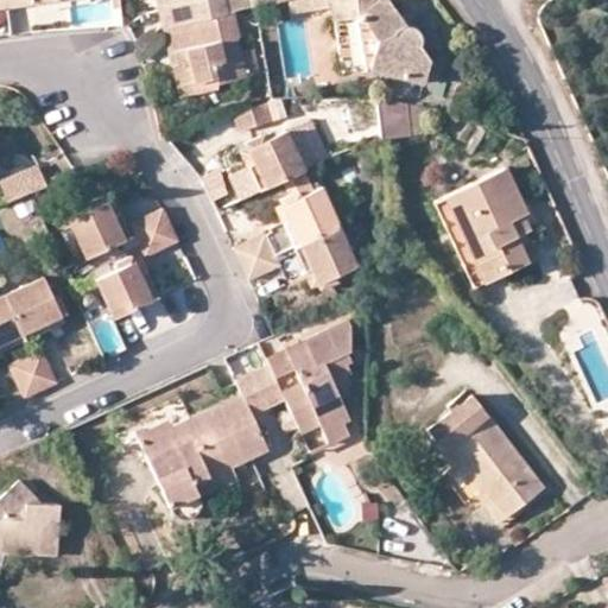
[(162,0),(164,5),(157,5),(164,30),(225,14),(221,0),(162,0)]
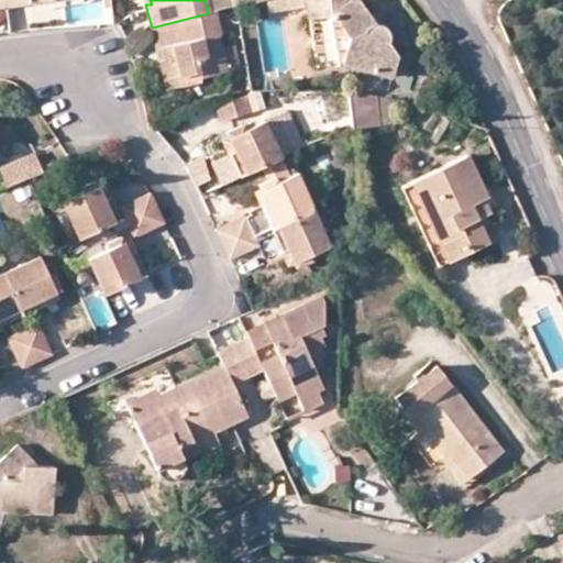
[(267,0),(269,12),(286,10),(285,0),(267,0)]
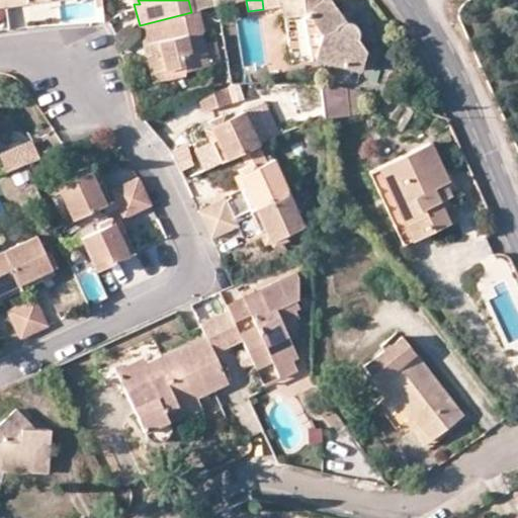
[(262,0),(263,9),(281,8),(283,19),(292,17),(287,0),(262,0)]
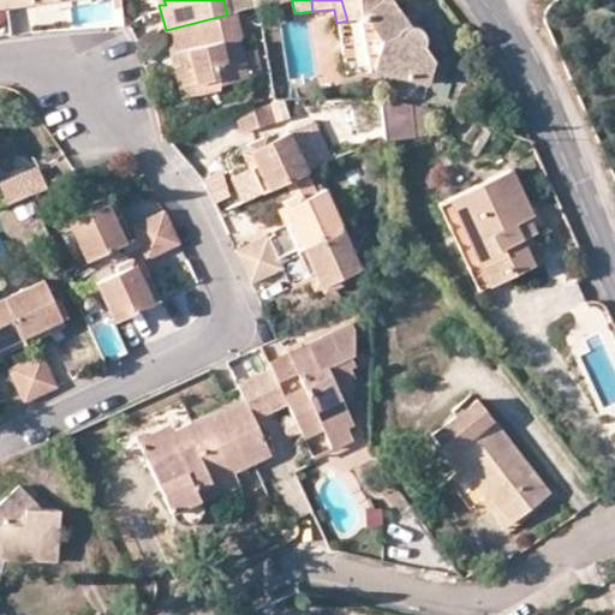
[(390,0),(341,0),(347,21),(359,19),(362,18),(380,41),(372,70),(428,84),(435,63),(423,48),(424,36),(421,31),(411,27),(404,17),(390,0)]
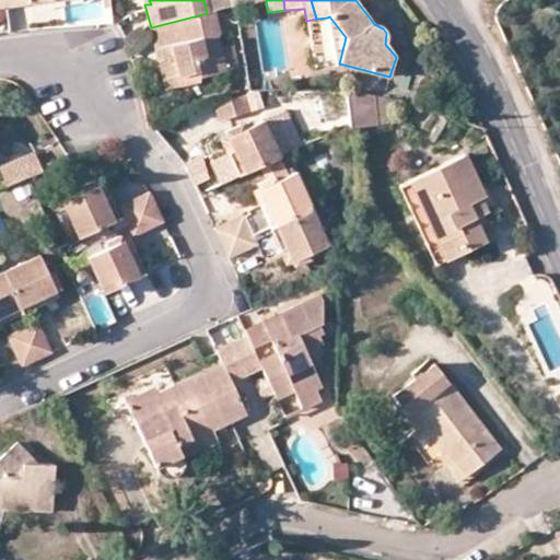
[(155,48),(162,46),(166,59),(159,62),(164,80),(177,78),(179,86),(200,82),(199,78),(225,71),(216,36),(220,35),(214,12),(207,13),(151,27),(155,48)]
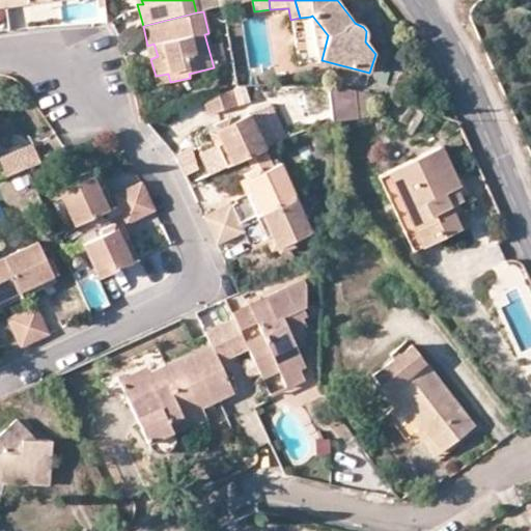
[(353,11),(348,15),(355,23),(363,27),(353,11)]
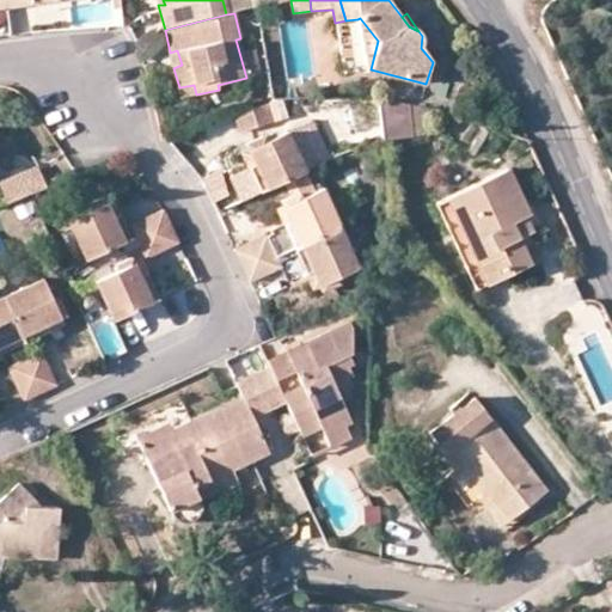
[(371,69),(378,41),(360,18),(357,19),(367,69),(371,69)]
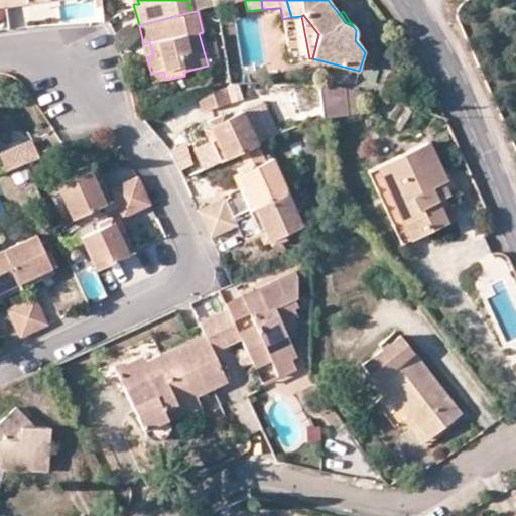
[(149,42),(143,44),(146,57),(153,54),(149,42)]
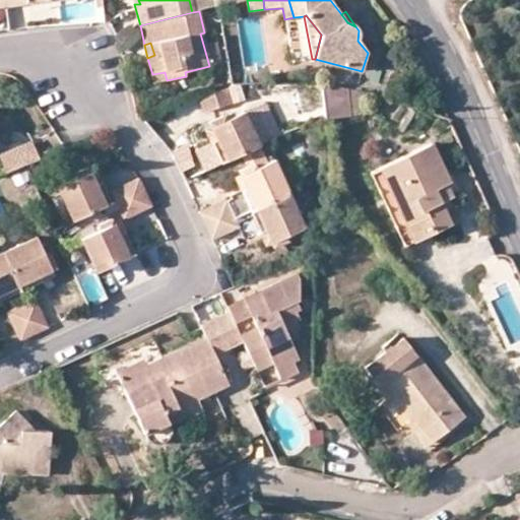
[(152,74),(153,83),(167,80),(165,72),(152,74)]
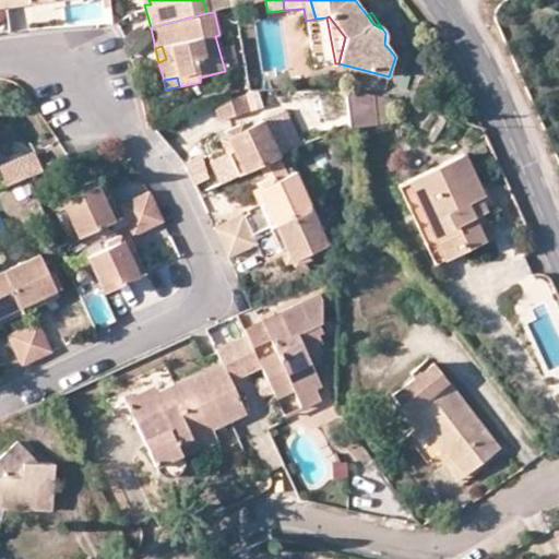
[(347,122),(380,123),(380,92),(347,91),(347,122)]
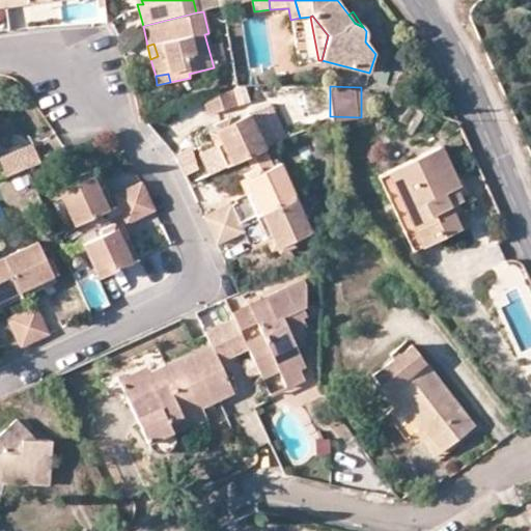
[(240,104),(233,87),(203,99),(210,114),(240,104)]
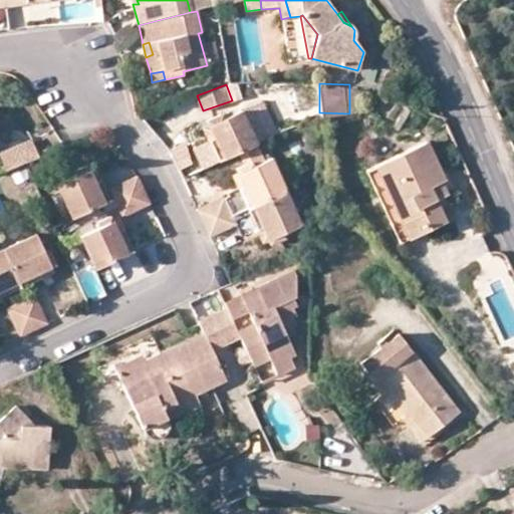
[(259,145),(243,110),(225,118),(221,114),(206,122),(209,126),(224,160),(259,145)]
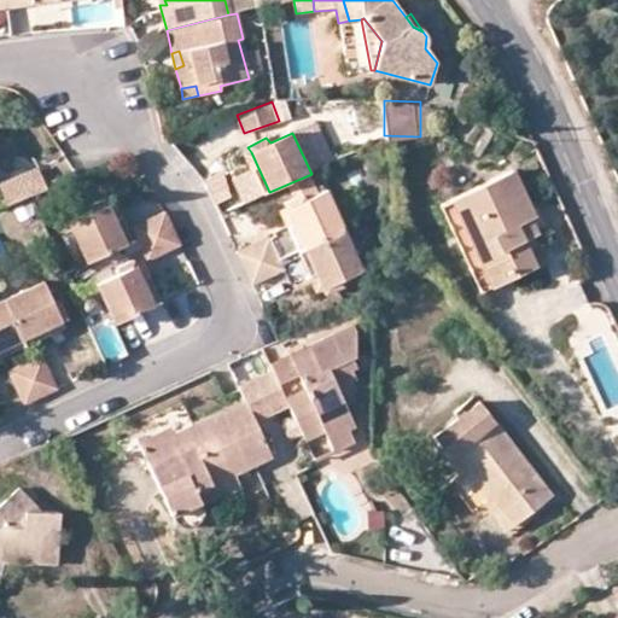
[(262,196),(269,192),(251,152),(245,155),(262,196)]
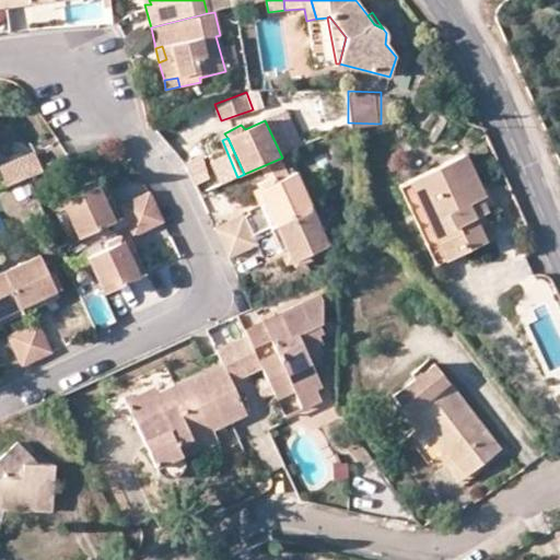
[(1,167),(8,185),(27,178),(72,159),(69,154),(41,166),(35,153),(1,167)]
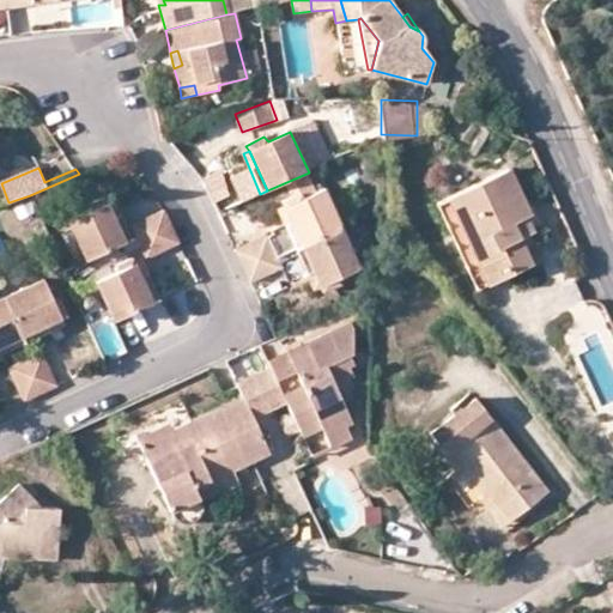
[(528,265),(517,241),(510,226),(526,217),(529,216),(507,170),(448,201),(486,285),(528,265)]
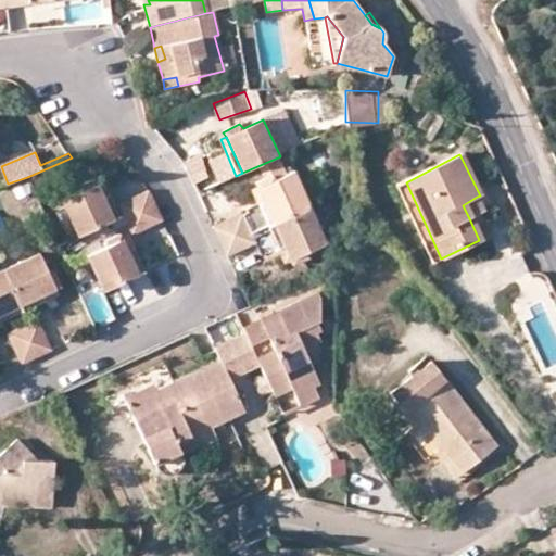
[(256,184),(257,187),(275,224),(313,206),(297,171),(275,179),(274,175),(256,184)]
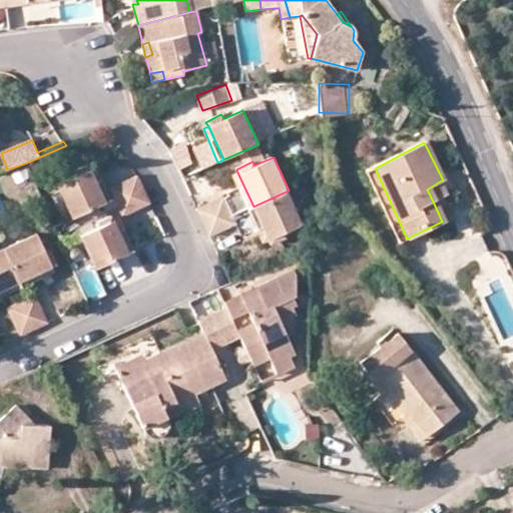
[(72,218),(104,203),(89,171),(87,166),(73,173),(75,178),(57,185),(72,218)]
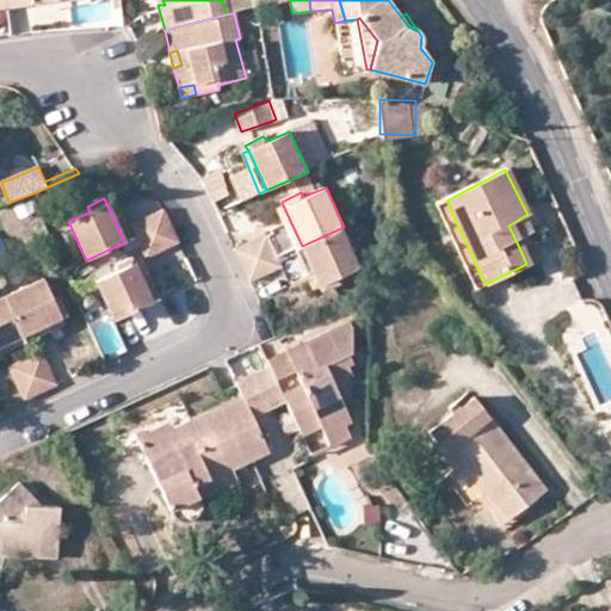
[(124,242),(131,239),(115,199),(106,204),(124,242)]
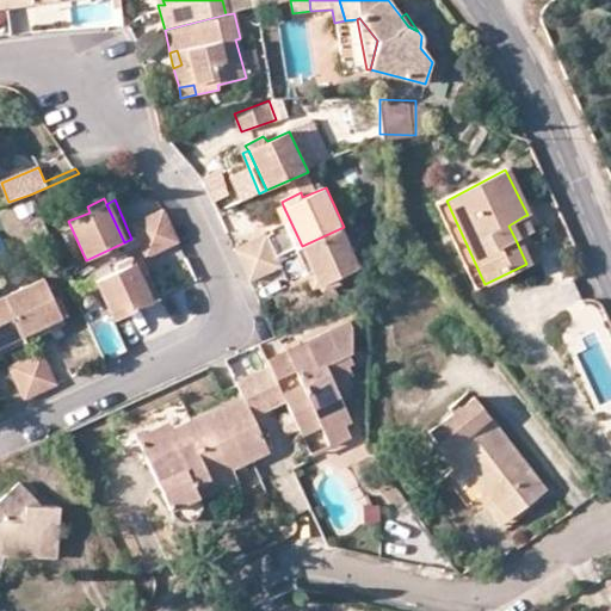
[(446,201),(436,205),(474,289),(485,284),(446,201)]
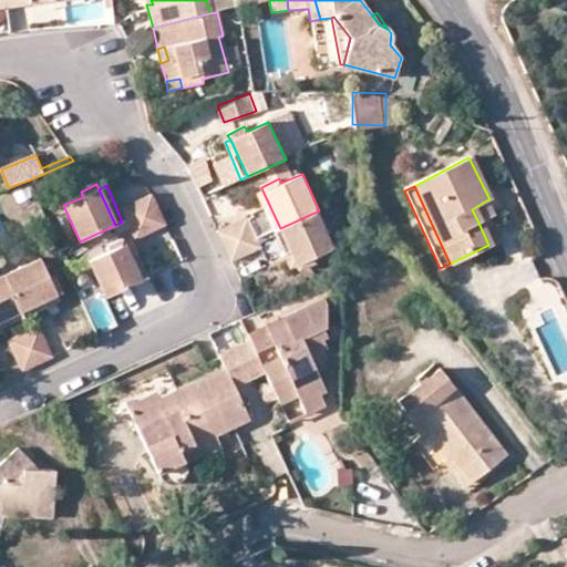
[(275,230),(280,228),(263,191),(257,194),(275,230)]
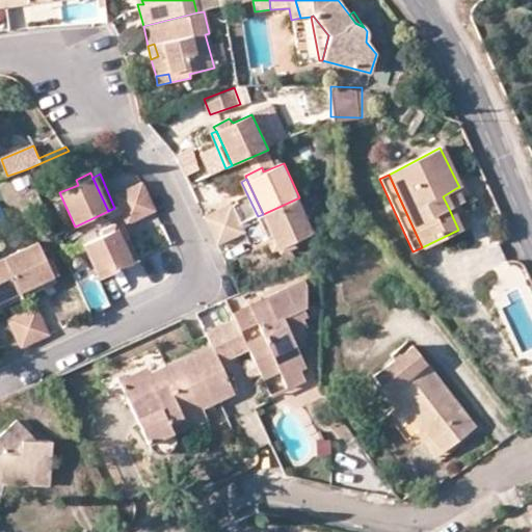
[(120,206),(121,211),(150,197),(142,184),(114,195),(120,206)]
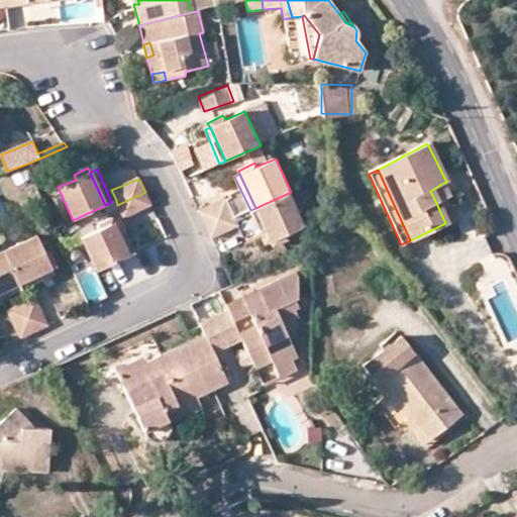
[(449,196),(443,183),(430,191),(436,203),(449,196)]
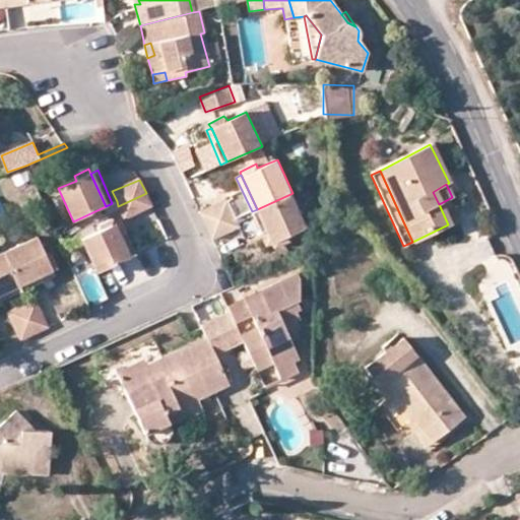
[(152,207),(146,193),(118,206),(124,218),(152,207)]
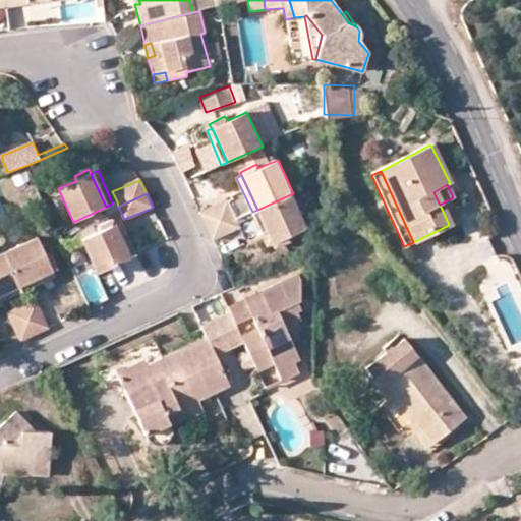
[(290,240),(288,235),(307,227),(293,193),(257,210),(272,243),(275,248),(290,240)]
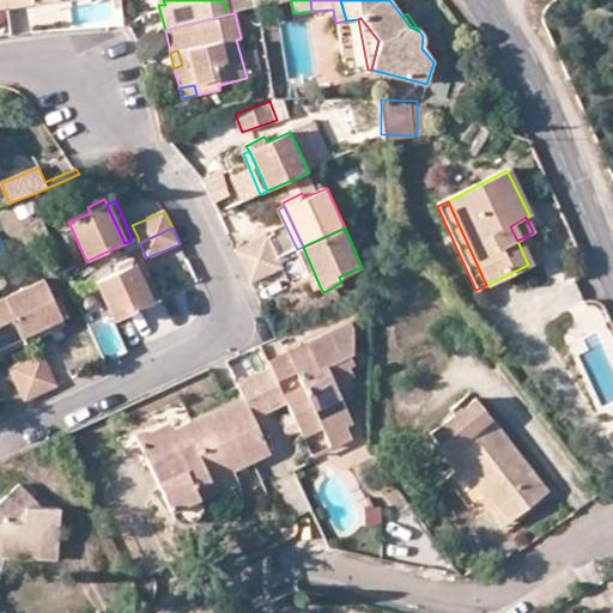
[(275,253),(268,237),(237,252),(244,267),(275,253)]
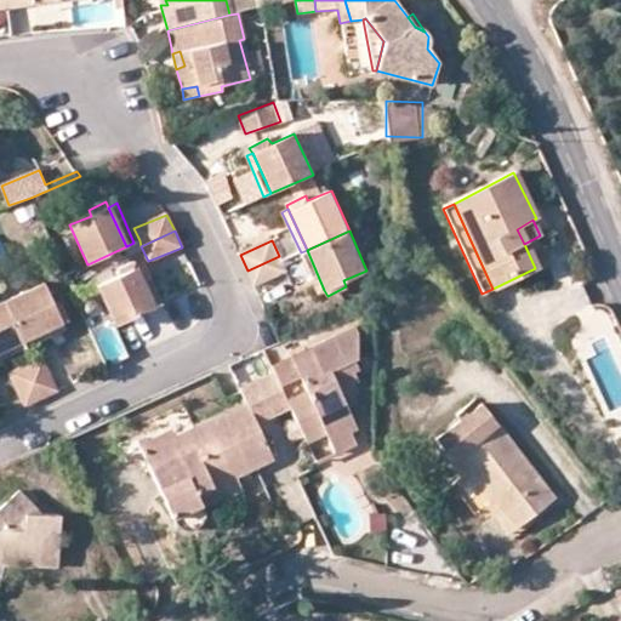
[(318,292),(324,290),(307,250),(301,252),(318,292)]
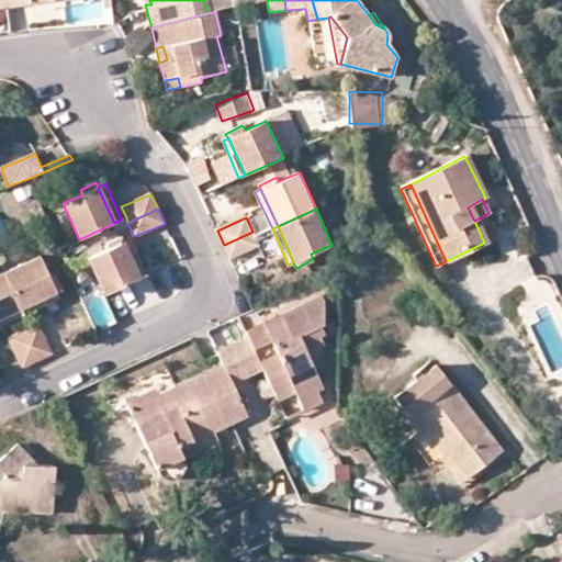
[(255,236),(253,232),(224,245),(232,261),(260,247),(255,236)]
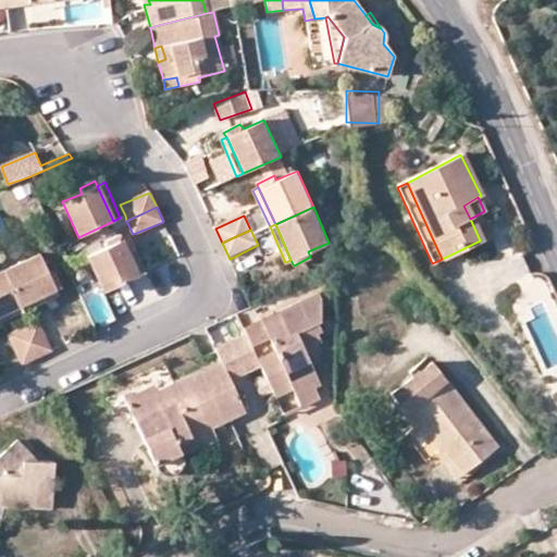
[(103,291),(136,275),(122,243),(122,242),(120,236),(104,242),(107,247),(86,257),(103,291)]
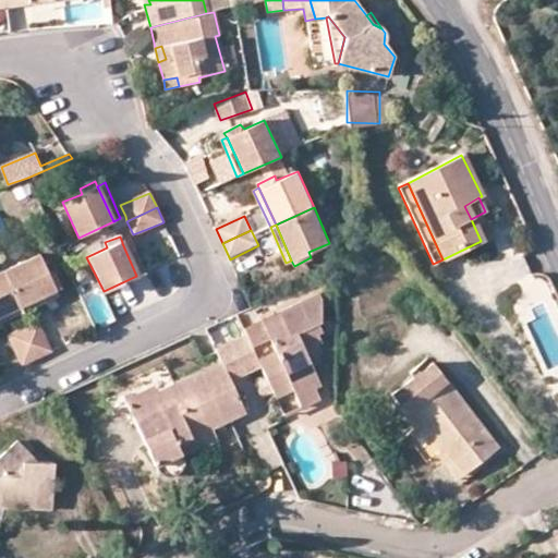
[(136,276),(144,273),(131,240),(122,243),(136,276)]
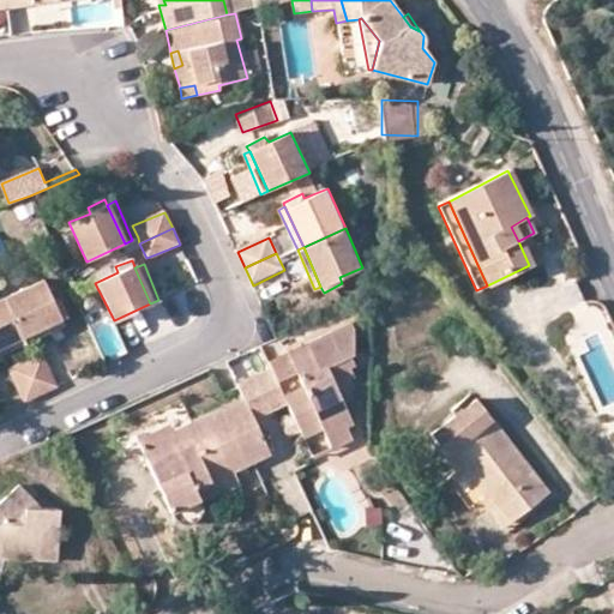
[(42,281),(4,299),(22,337),(60,321),(66,319),(56,300),(53,302),(42,281)]
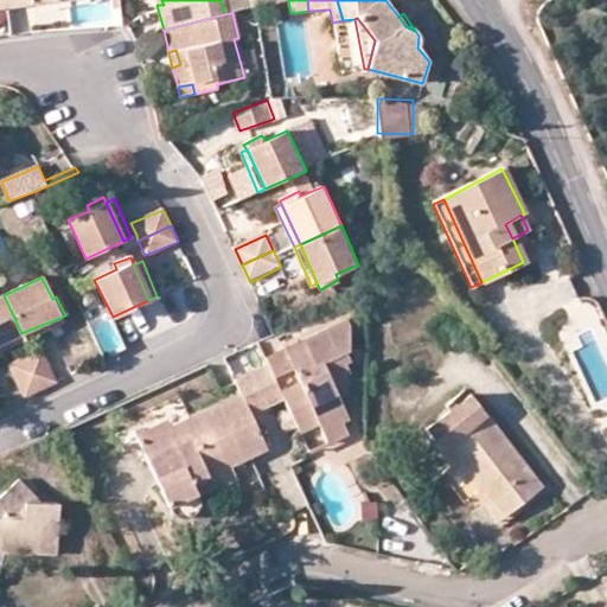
[(369,292),(351,300),(349,325),(369,325),(369,292)]
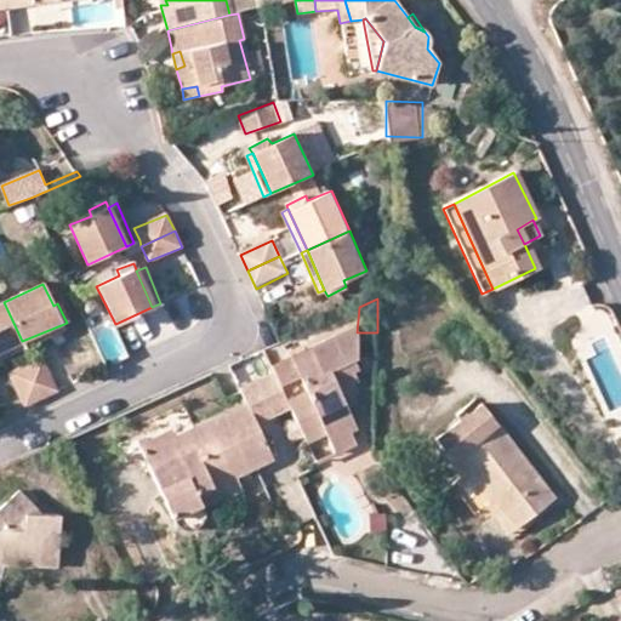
[(0,351),(22,341),(4,302),(0,303),(0,351)]
